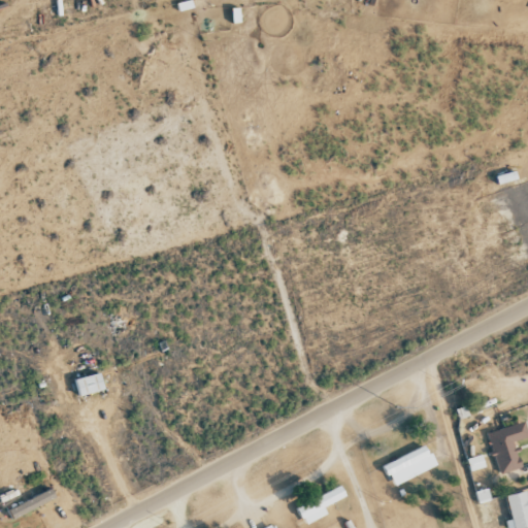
[(78,396),(103,389),(99,372),(74,380),(78,396)]
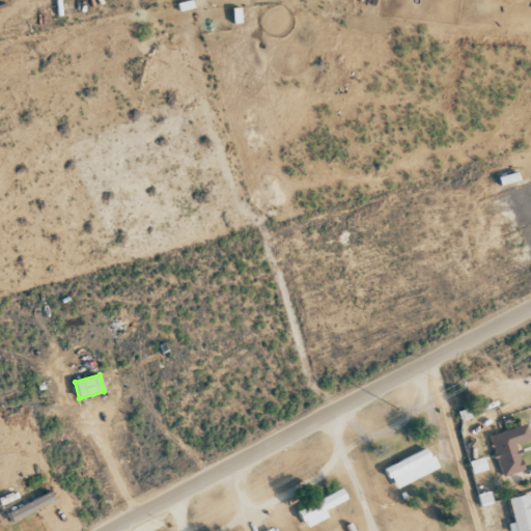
[(515,444),(530,439),(527,424),(490,436),(502,477),(524,471),(515,444)]
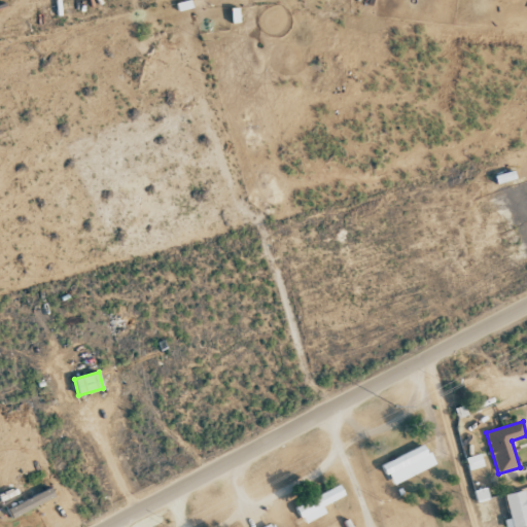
[(392,485),(434,465),(424,444),(382,463),(392,485)]
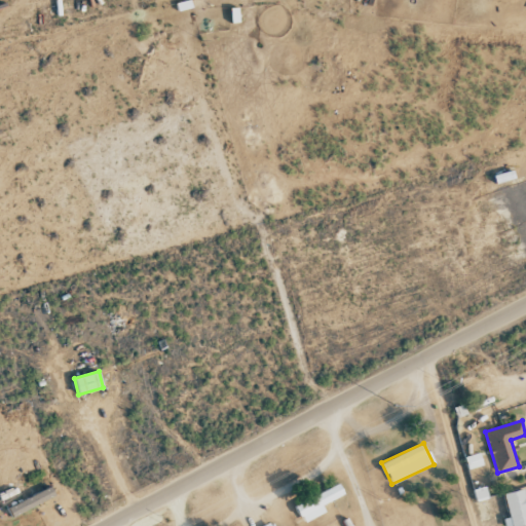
[(344,494),(339,484),(295,505),(303,523),(325,513),(322,505),(344,494)]
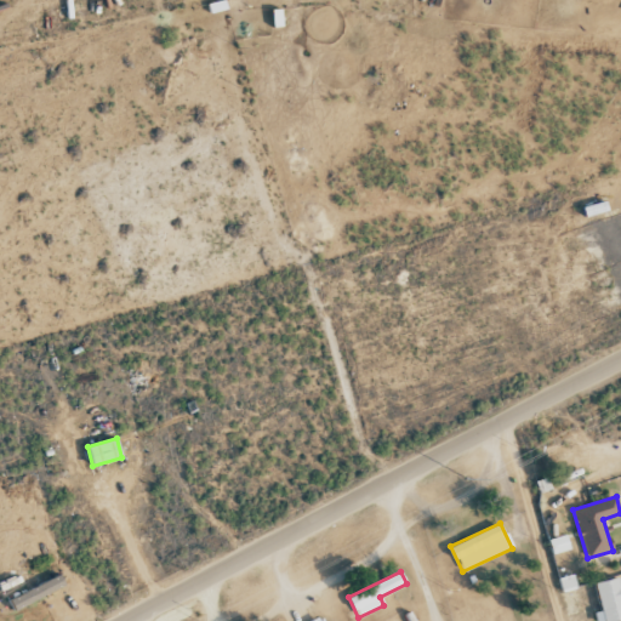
[(620,590),(620,591),(616,577),(593,582),(600,611),(594,613),(596,620),(610,620),(620,619),(620,590)]
